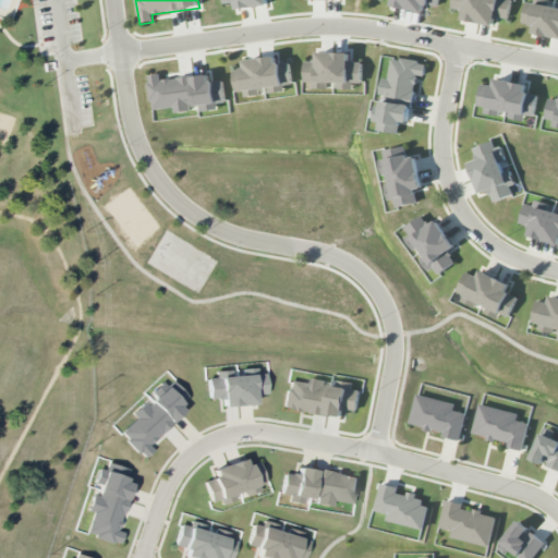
[(268,5),(267,0),(221,0),(222,4),(237,3),(237,10),(268,5)]
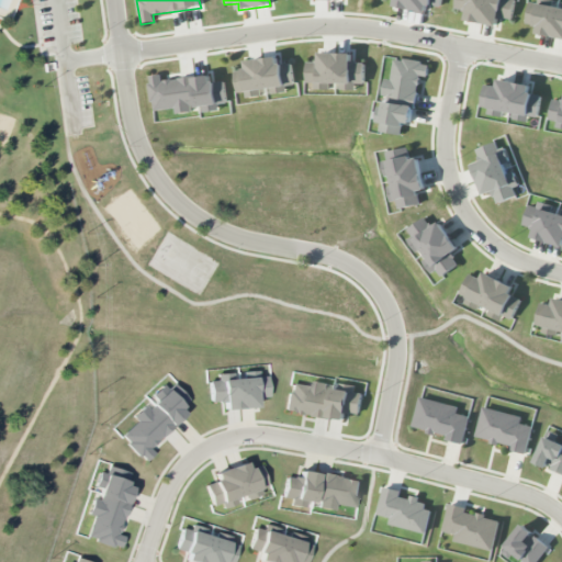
[(395,0),(394,8),(426,12),(427,6),(441,8),(441,0),(395,0)]
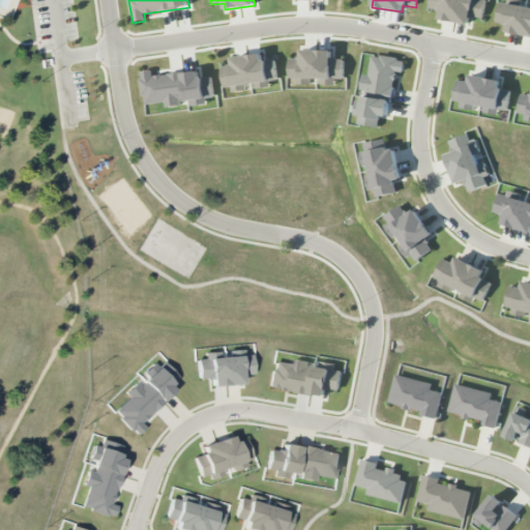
[(470,25),(471,17),(483,19),(486,0),(430,0),(430,8),(440,10),(439,20),(470,25)]
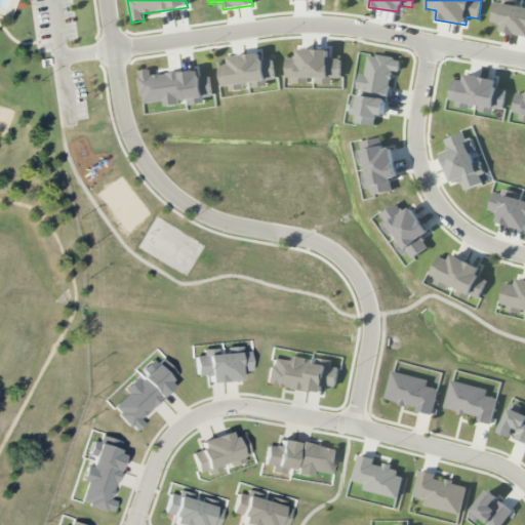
[(524,36),(524,5),(515,3),(515,0),(502,0),(502,3),(494,2),(491,23),(502,25),(501,32),(524,36)]
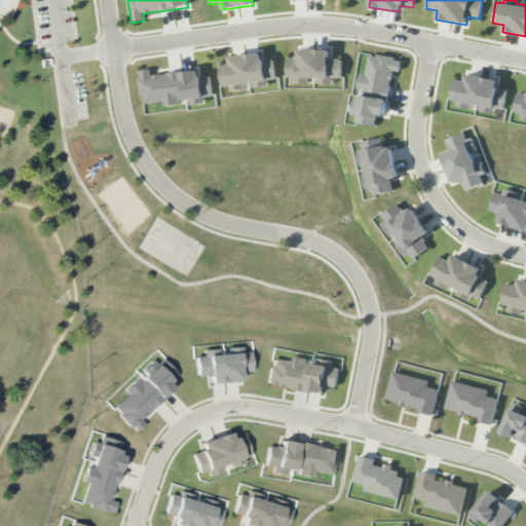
[(330,50),(299,49),(299,59),(287,59),(287,78),(295,78),(294,83),(309,83),(309,78),(318,78),(318,84),(333,84),(333,79),(341,79),(341,59),(330,59),(330,50)]
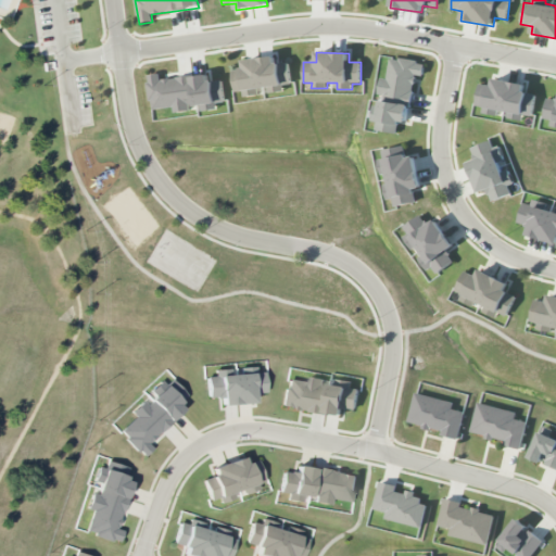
[(243,61),(244,68),(231,71),(235,91),(291,85),(289,63),(276,64),(275,57),(243,61)]
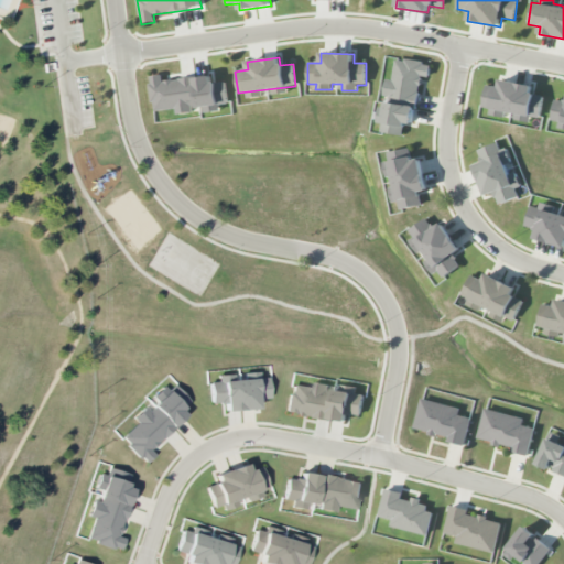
[(413,125),(421,78),(429,79),(431,65),(396,58),(392,80),(387,79),(382,105),(379,104),(376,123),(382,125),(381,132),(403,136),(404,123),(413,125)]
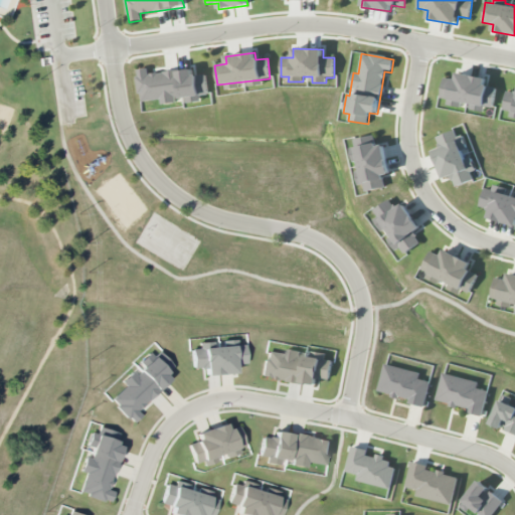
[(140,102),(161,100),(161,105),(177,103),(176,100),(193,98),(194,103),(201,102),(201,96),(208,96),(205,74),(194,75),(193,69),(148,74),(148,68),(136,69),(140,102)]
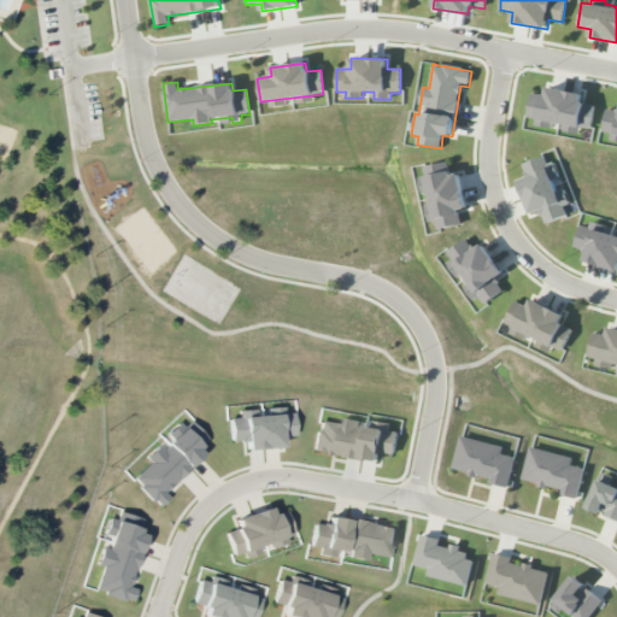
[(583,94),(547,88),(546,95),(532,93),(528,118),(565,124),(564,129),(591,134),(594,105),(581,103),(583,94)]
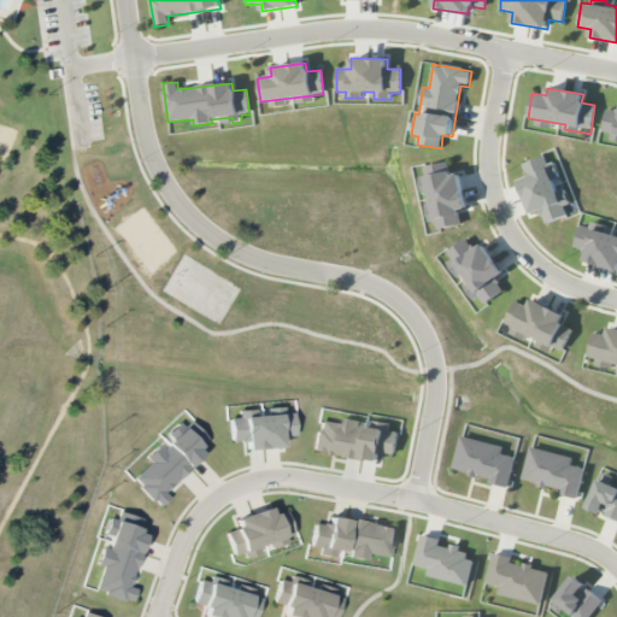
[(616,110),(607,109),(603,131),(611,134),(611,140),(616,141),(616,110)]
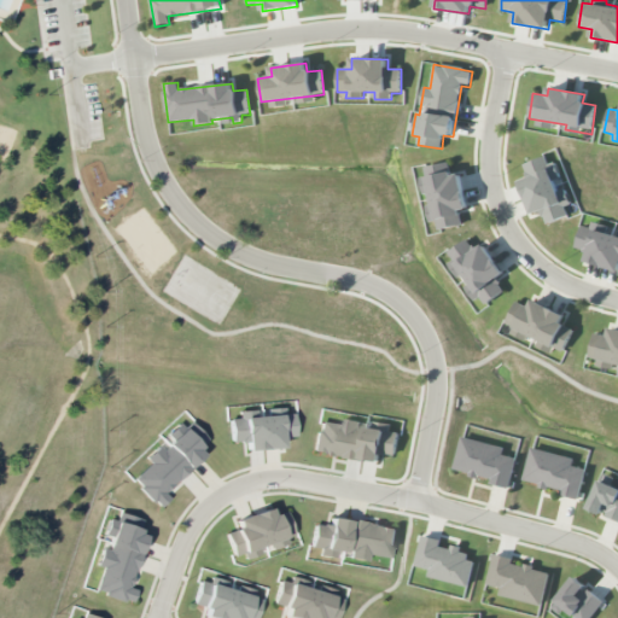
[(531,216),(542,213),(546,225),(569,217),(565,207),(571,205),(566,188),(560,190),(549,156),(523,164),(528,178),(520,180),(531,216)]
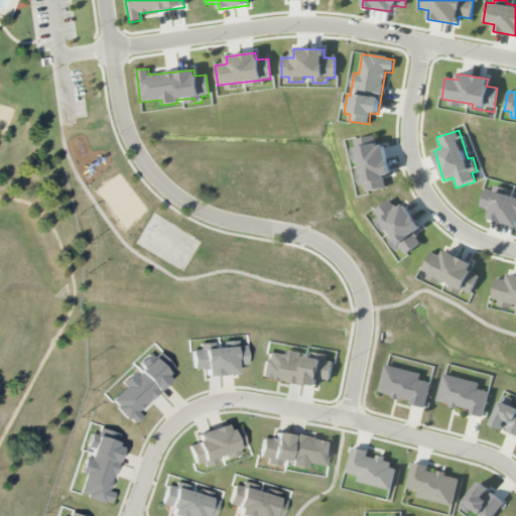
[(386,188),(384,175),(390,174),(385,145),(377,147),(375,136),(355,139),(356,147),(352,148),(359,186),(365,185),(366,191),(386,188)]
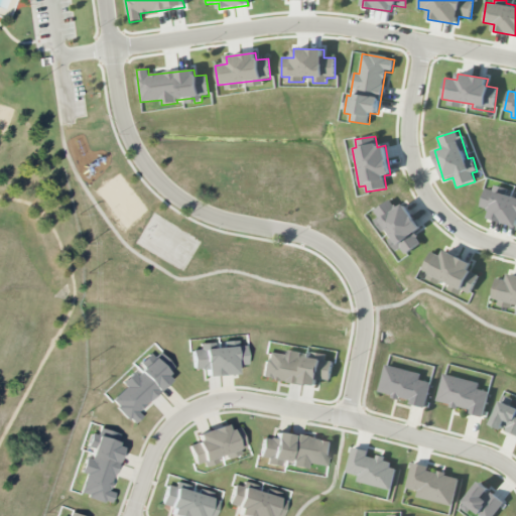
[(515,226),(515,197),(506,195),(506,190),(486,185),(480,209),(491,211),(489,219),(515,226)]
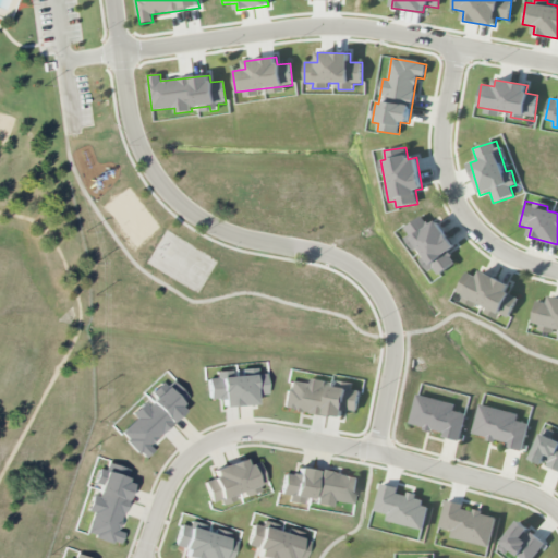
[(402,228),(415,252),(416,251),(429,271),(435,268),(438,275),(456,265),(448,252),(455,249),(438,220),(428,226),(423,216),(402,228)]
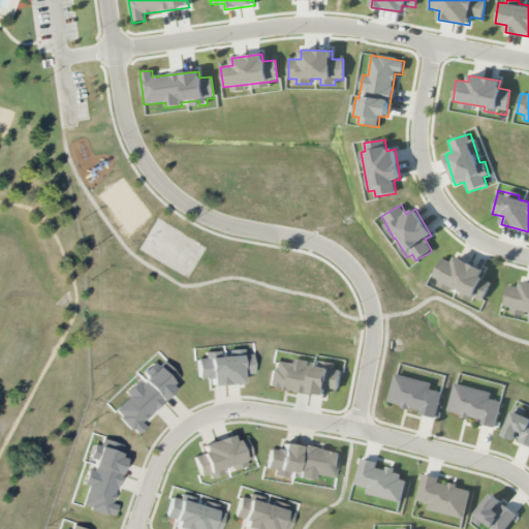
[(483,302),(491,282),(480,277),(484,270),(456,257),(453,263),(441,258),(433,277),(440,280),(437,286),(456,293),(455,296),(472,303),(474,298),(483,302)]
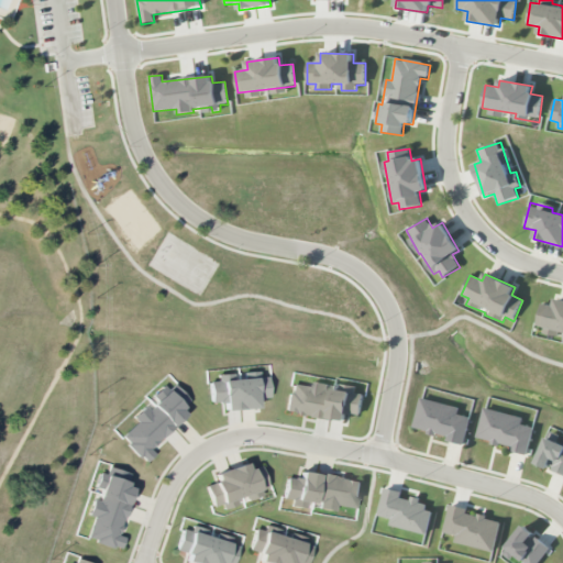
[(562,300),(555,299),(553,306),(541,302),(536,330),(559,334),(560,331),(562,331),(562,300)]
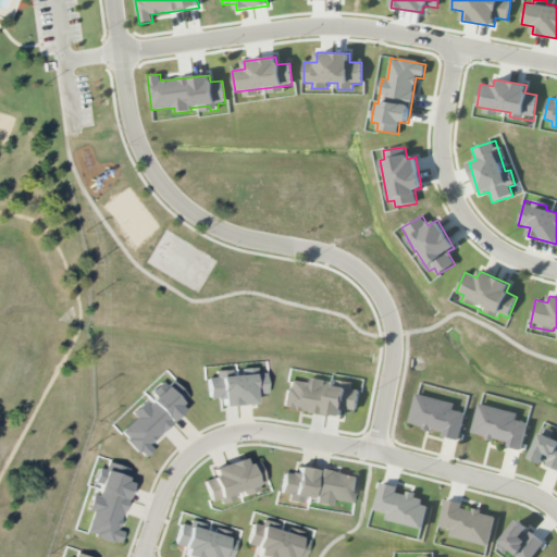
[(208,399),(222,398),(222,407),(254,404),(252,395),(265,394),(264,373),(256,374),(256,368),(242,369),(243,374),(230,375),(229,370),(214,371),(214,378),(207,378),(208,399)]
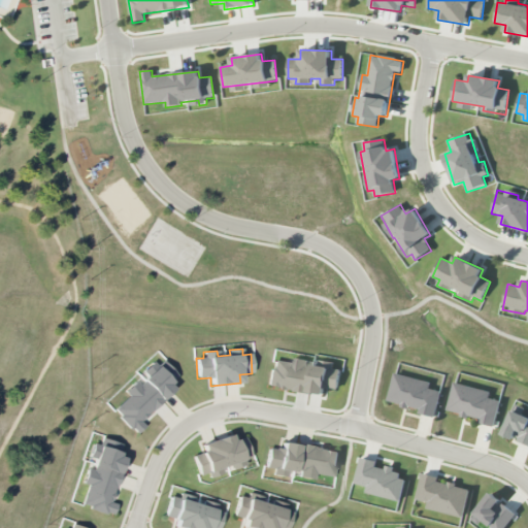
[(268,387),(324,396),(325,388),(337,390),(340,369),(333,368),(334,362),(323,361),(322,364),(293,359),(292,363),(272,360),(268,387)]
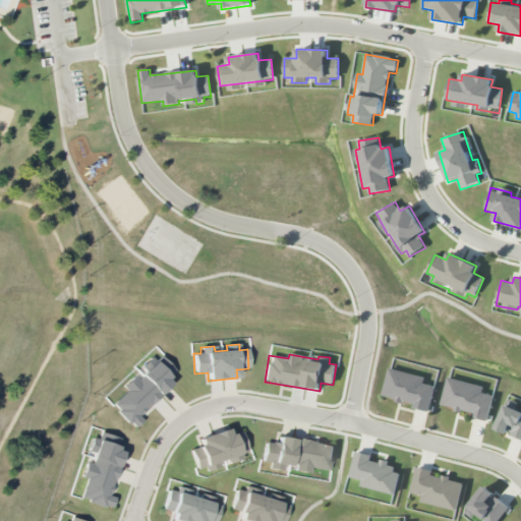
[(175,371),(161,355),(123,388),(126,392),(112,404),(133,429),(142,420),(137,415),(171,386),(166,380),(175,371)]
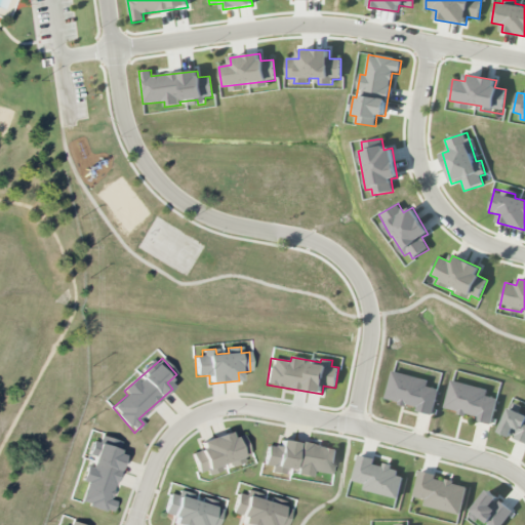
[(429,380),(391,371),(385,400),(417,408),(416,411),(432,415),(439,390),(427,387),(429,380)]
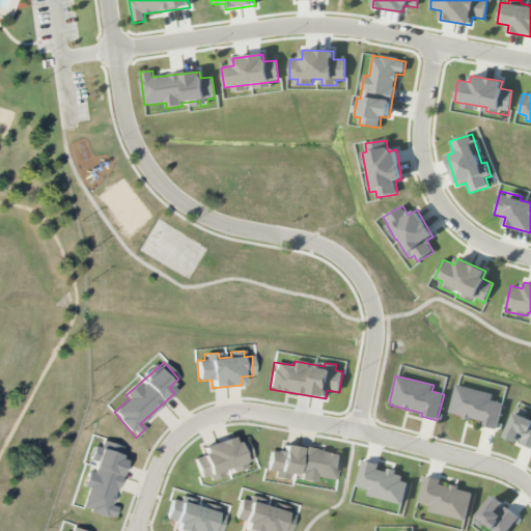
[(493,394),(455,386),(448,414),(482,422),(481,426),(498,429),(503,403),(492,400),(493,394)]
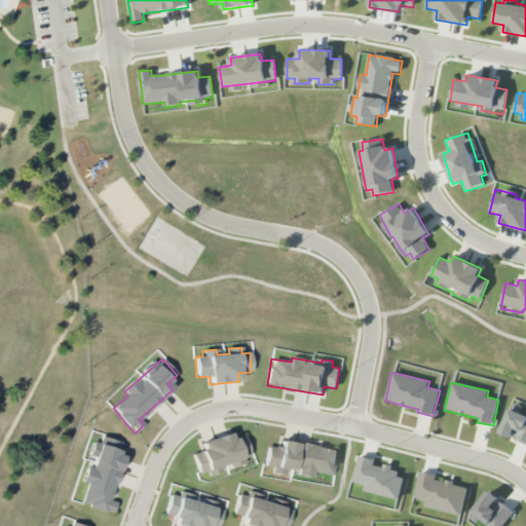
[(525,415),(510,409),(500,434),(525,443),(525,415)]
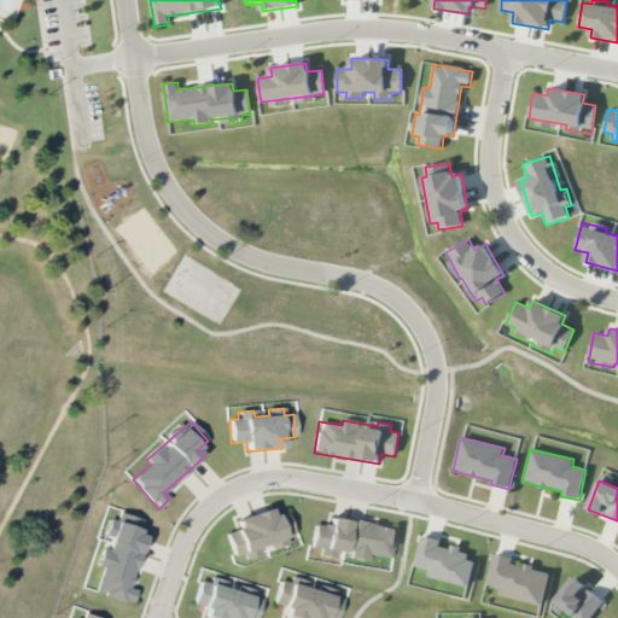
[(234,519),(238,529),(226,532),(232,557),(243,554),(244,559),(262,554),(260,544),(292,536),(286,512),(272,516),(269,509),(234,519)]
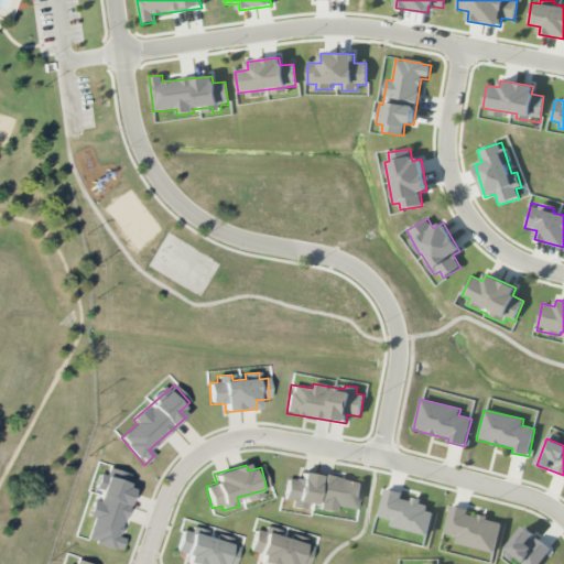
[(86,541),(120,551),(125,539),(119,537),(132,489),(126,487),(130,474),(109,468),(107,476),(100,474),(96,489),(100,491),(97,501),(93,500),(88,517),(94,518),(86,541)]
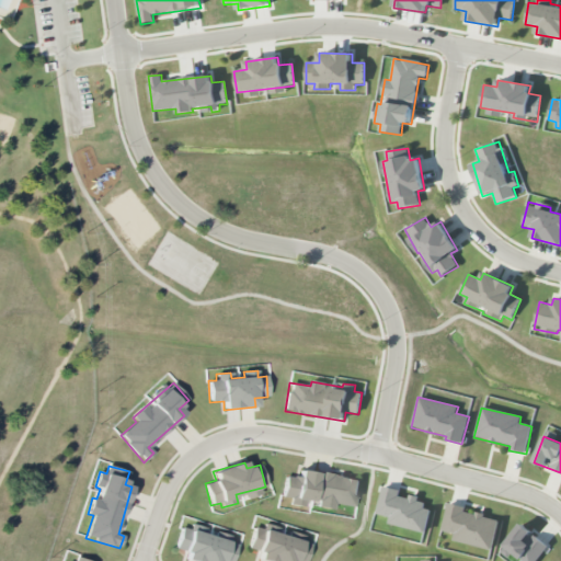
[(359,479),(299,469),(298,478),(285,476),(282,496),(289,499),(288,504),(307,507),(307,504),(333,508),(333,504),(355,507),(359,479)]
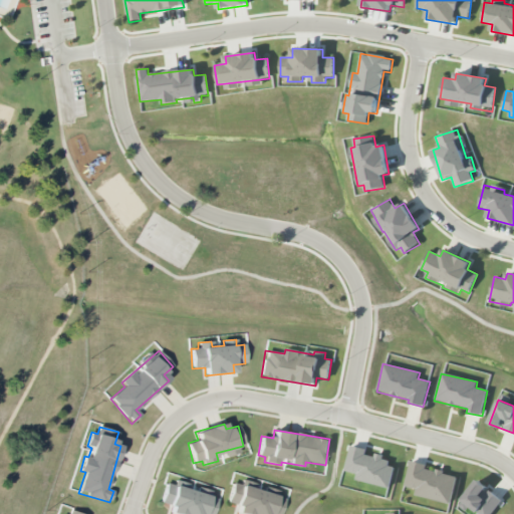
[(355,481),(391,488),(395,467),(389,466),(391,459),(365,454),(366,449),(350,446),(345,471),(357,474),(355,481)]
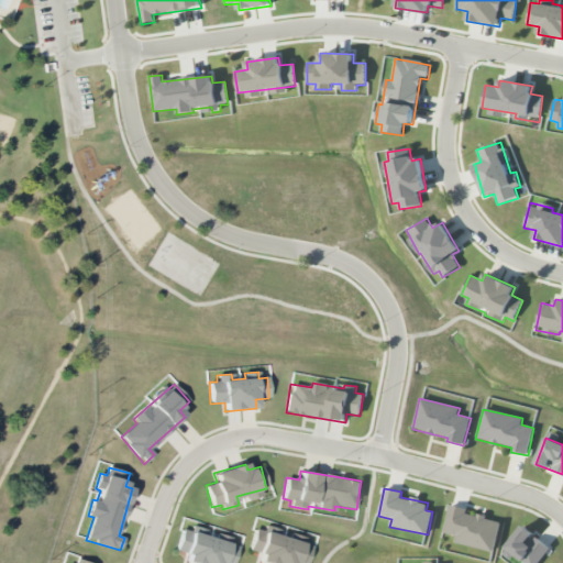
[(501,521),(465,514),(466,509),(449,505),(443,533),(455,536),(454,543),(495,552),(501,521)]
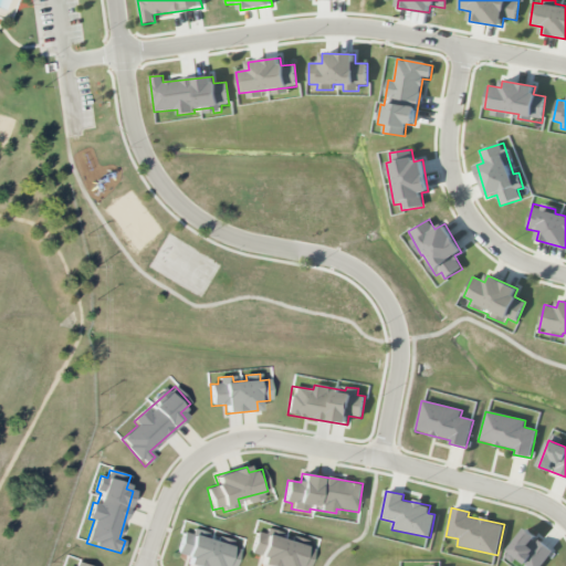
[(506,553),(523,565),(542,565),(554,552),(525,530),(506,553)]
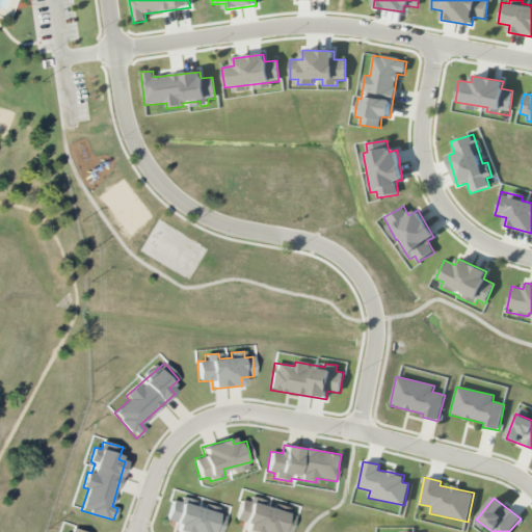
[(220,531),(224,516),(217,514),(219,508),(208,506),(208,507),(181,500),(181,503),(171,501),(166,521),(178,524),(175,531),(220,531)]
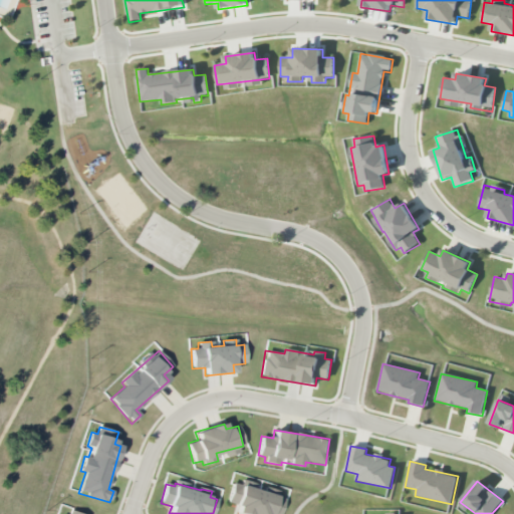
[(279,513),(284,499),(277,497),(278,491),(266,488),(265,492),(233,483),(227,503),(239,506),(236,513),(239,513),(279,513)]
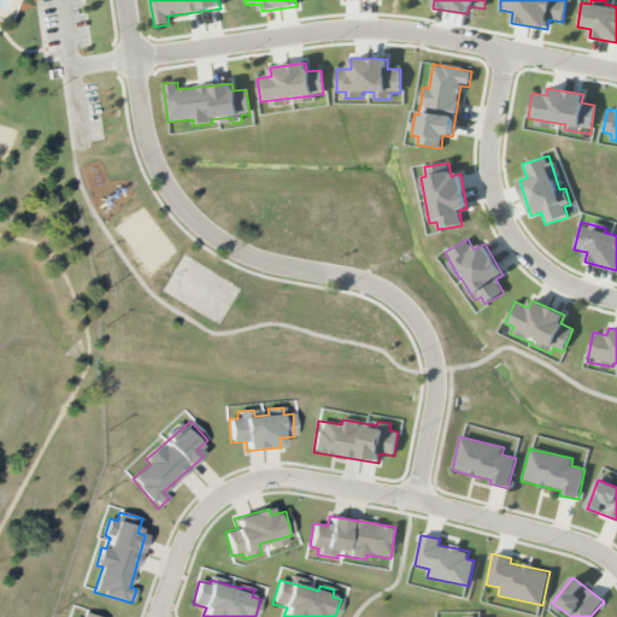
All buildings are outlined.
